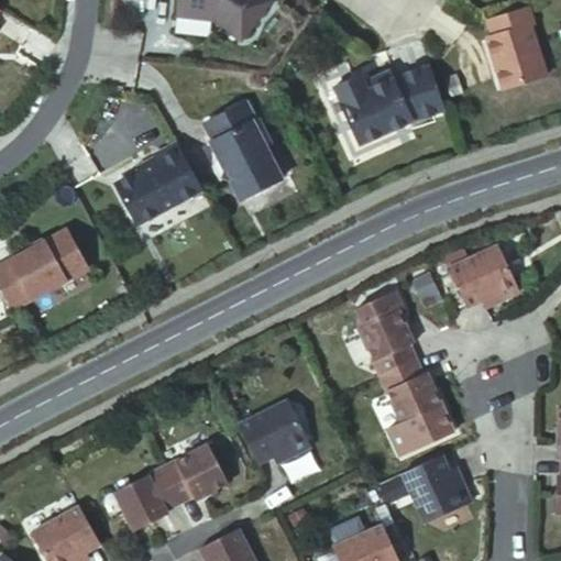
[(174,0),(173,13),(210,18),(212,15),(219,20),(218,23),(238,37),(265,0),(174,0)]
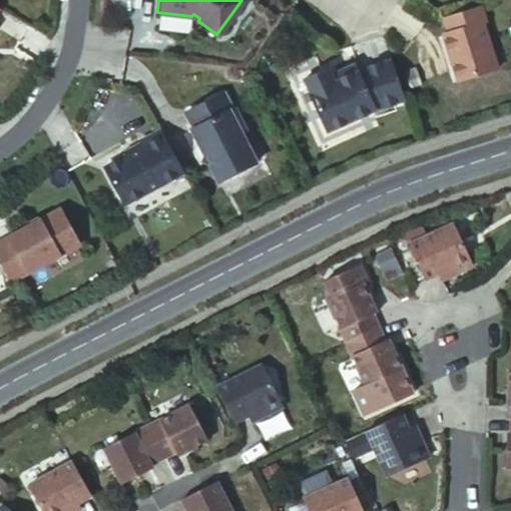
[(481,4),(442,17),(447,32),(442,33),(448,54),(453,53),(456,62),(451,63),(457,82),(496,69),(481,22),(486,20),(481,4)]
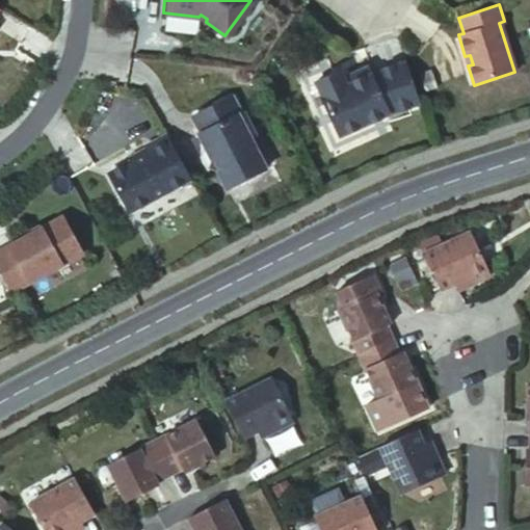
[(364,62),(341,75),(348,88),(371,77),(364,62)]
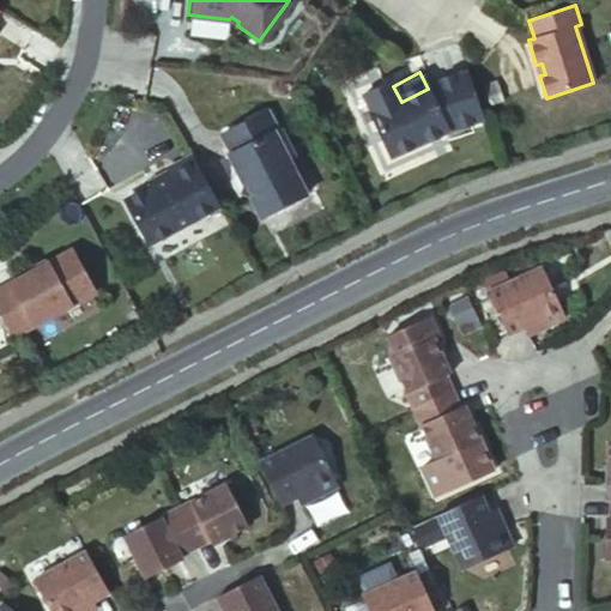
[(484,123),(467,74),(428,89),(401,102),(393,86),(391,80),(360,97),(393,164),(449,135),(484,123)]
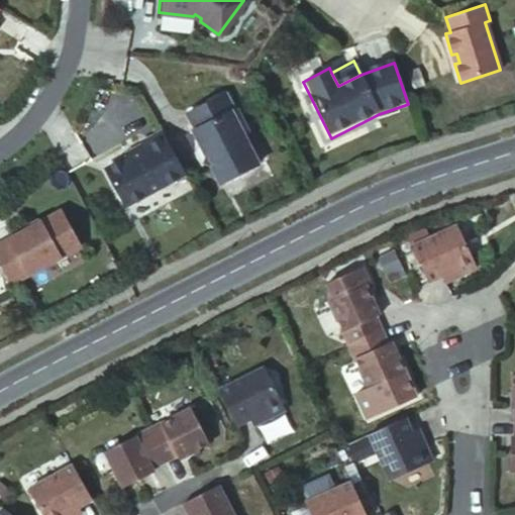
[(225,94),(186,112),(194,128),(198,137),(203,150),(197,164),(211,169),(219,184),(264,162),(237,108),(232,110),(225,94)]
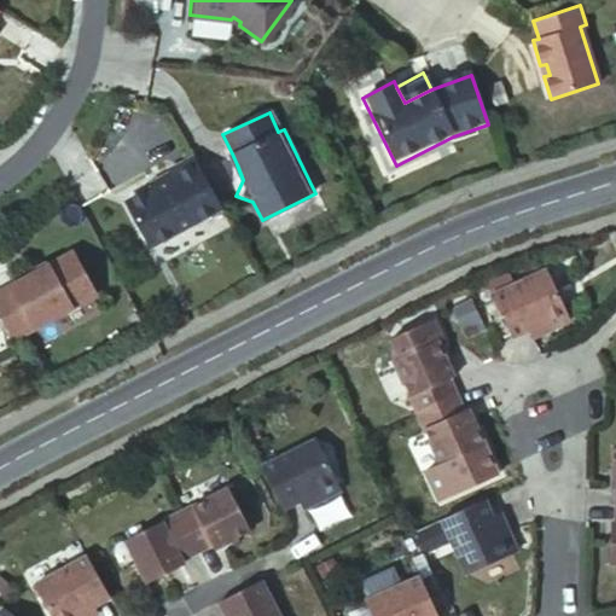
[(170,176),(125,202),(150,248),(221,208),(193,156),(168,170),(170,176)]
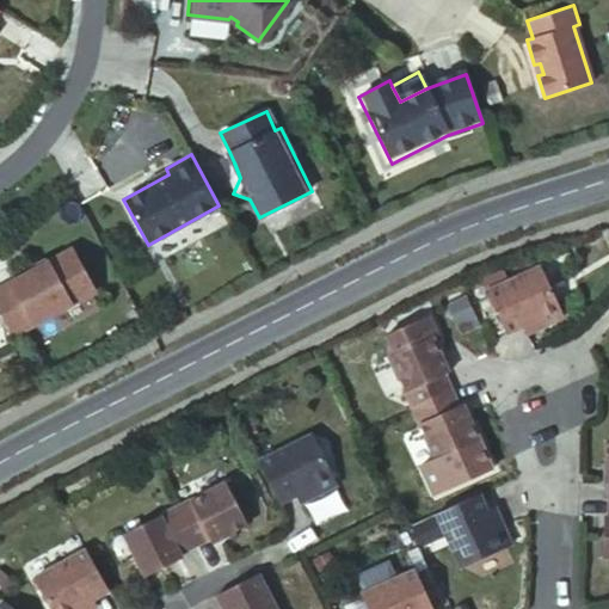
[(234,162),(227,178),(233,194),(240,178),(234,162)]
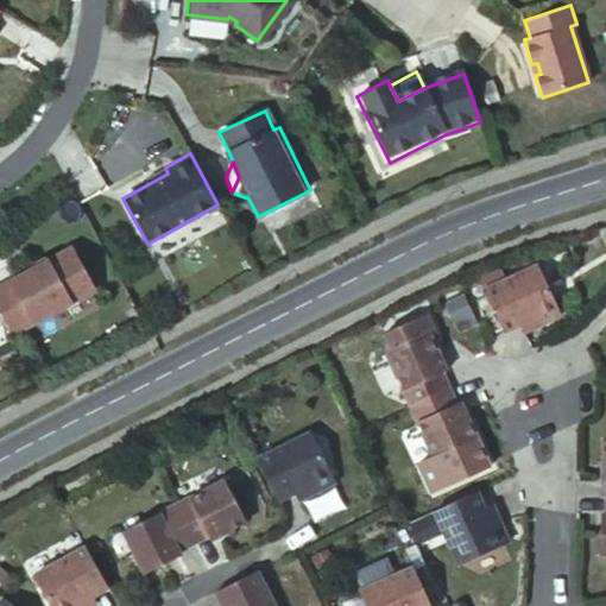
[(0,314),(13,339),(96,292),(74,251),(0,291),(0,314)]
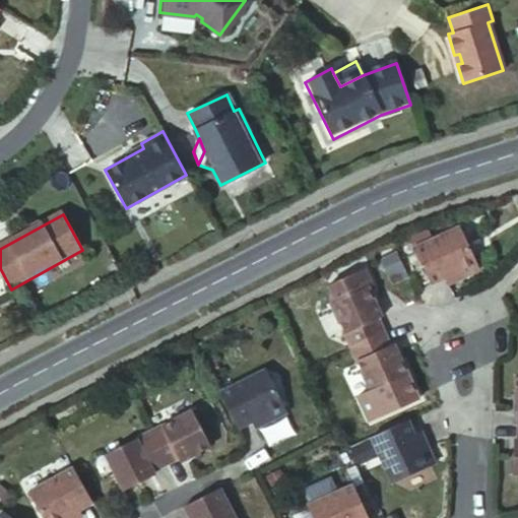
[(417,249),(433,284),(436,283),(461,272),(458,265),(472,259),(459,230),(417,249)]
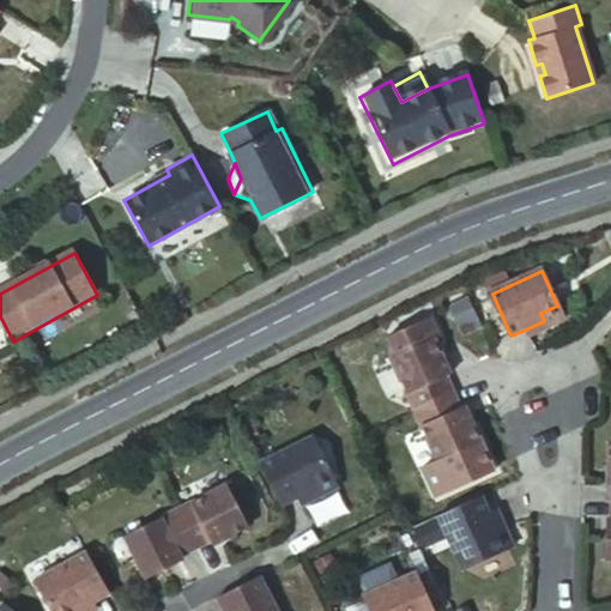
[(392,358),(415,409),(447,394),(440,379),(449,374),(434,339),(392,358)]
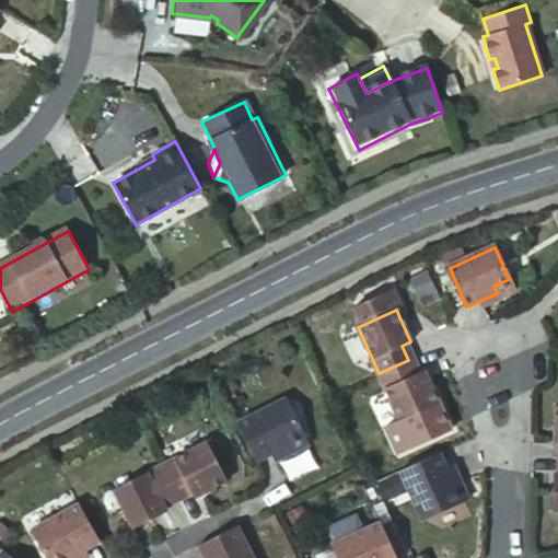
[(408,360),(379,373),(399,420),(439,403),(423,370),(415,374),(408,360)]
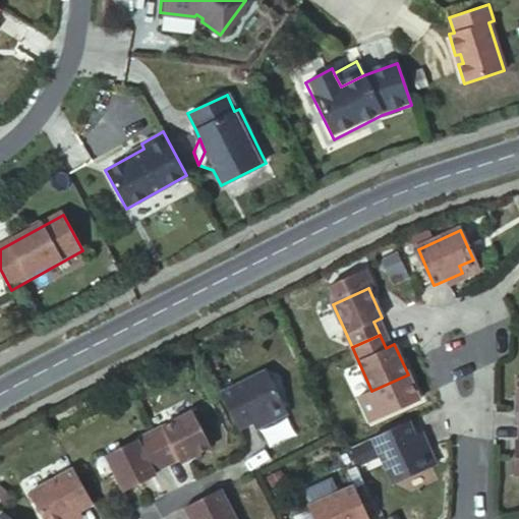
[(223,393),(240,428),(268,414),(271,420),(289,411),(268,370),(223,393)]
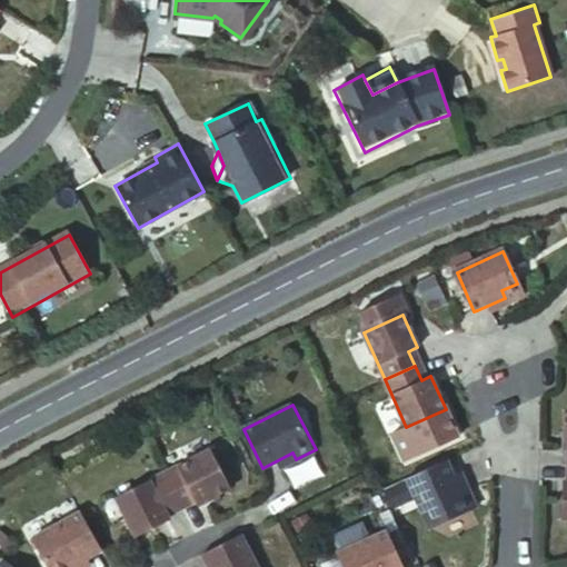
[(166,475),(181,505),(196,497),(200,506),(231,490),(212,451),(166,475)]
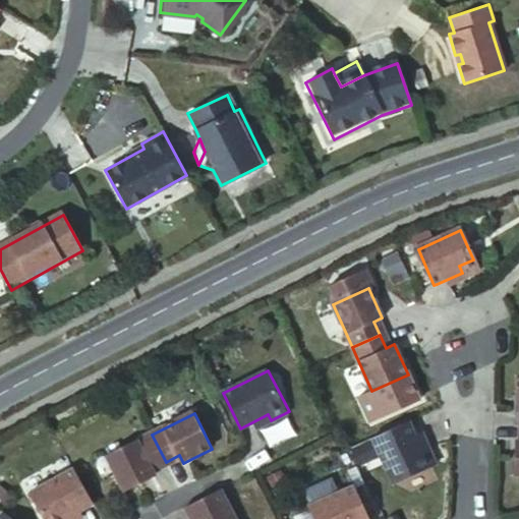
[(419,450),(406,422),(370,438),(392,484),(434,465),(425,448),(419,450)]
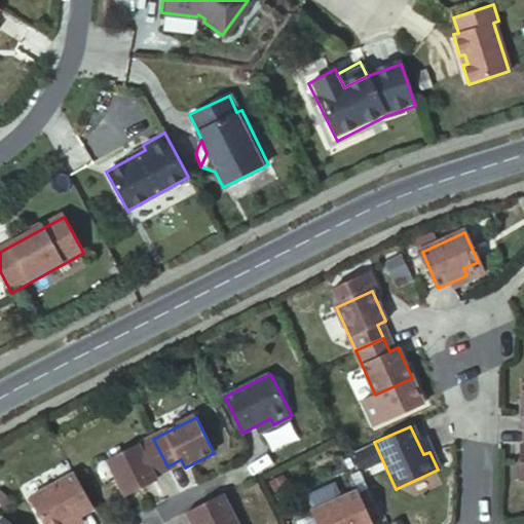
[(154,473),(167,466),(153,439),(111,460),(128,496),(158,481),(154,473)]
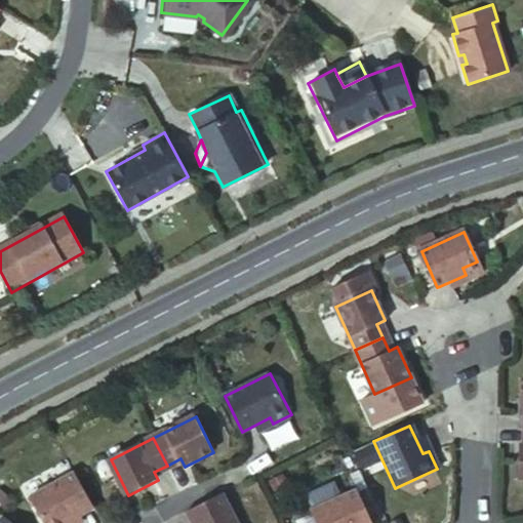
[(68,522),(94,507),(76,472),(31,496),(45,522),(68,522)]
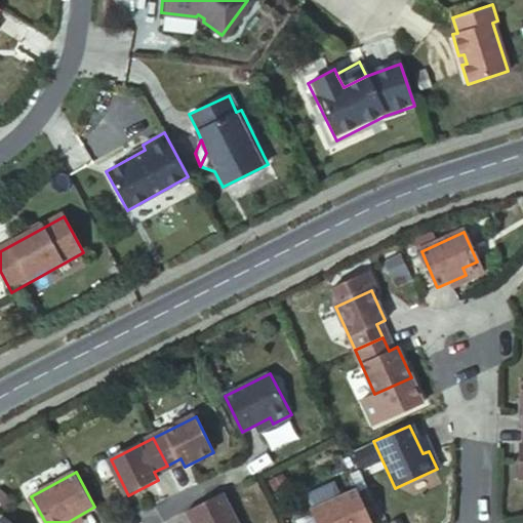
[(373,522),(358,488),(311,509),(317,522),(373,522)]
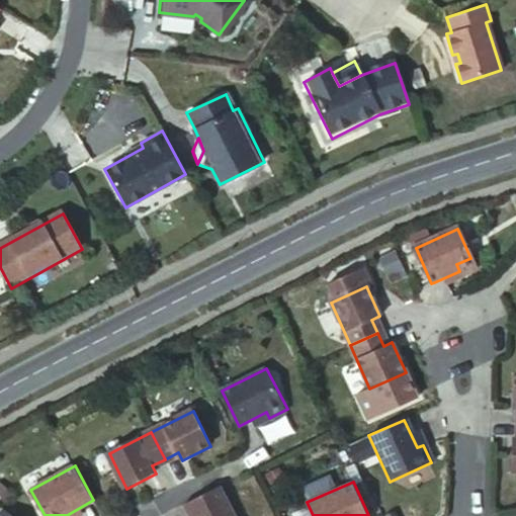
[(232,515),(218,487),(183,505),(188,515),(232,515)]
